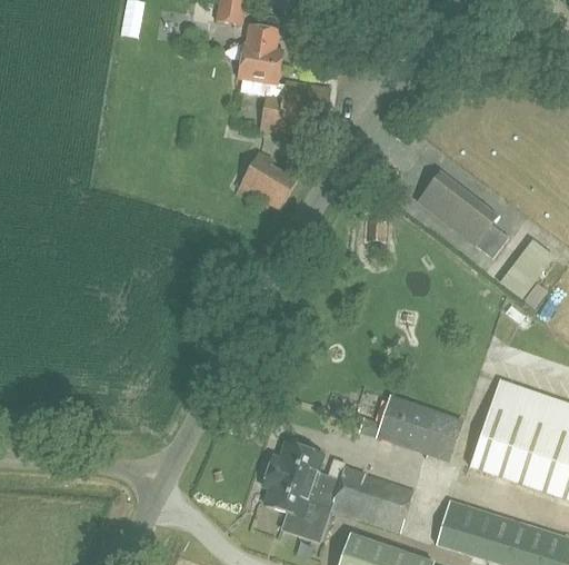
[(243,23),(247,0),(218,0),(216,19),(243,23)]
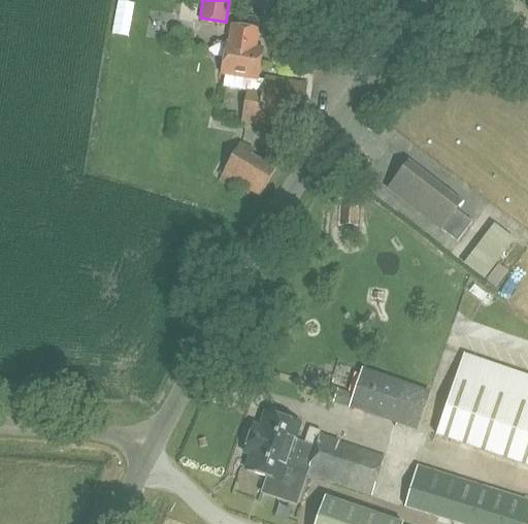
[(227,38),(226,40),(217,38),(213,40),(211,50),(215,53),(224,54),(222,70),(226,71),(224,83),(248,87),(243,111),(258,113),(257,120),(300,127),(308,79),(266,72),(265,76),(259,75),(263,43),(257,42),(259,25),(258,25),(259,21),(258,18),(257,14),(254,12),(251,12),(248,13),(244,15),(243,19),(242,23),(231,21),(228,38),(227,38)]
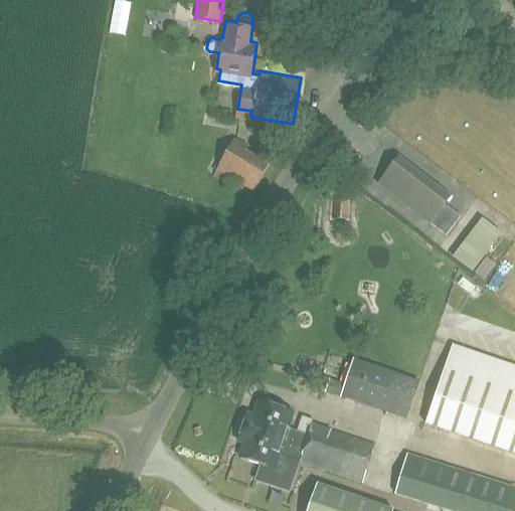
[(253,188),(272,157),(235,135),(216,167),(253,188)]
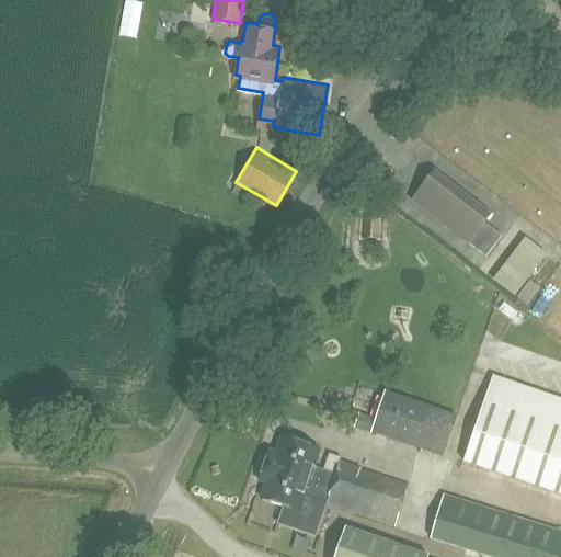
[(488,254),(504,234),(430,175),(413,197),(488,254)]
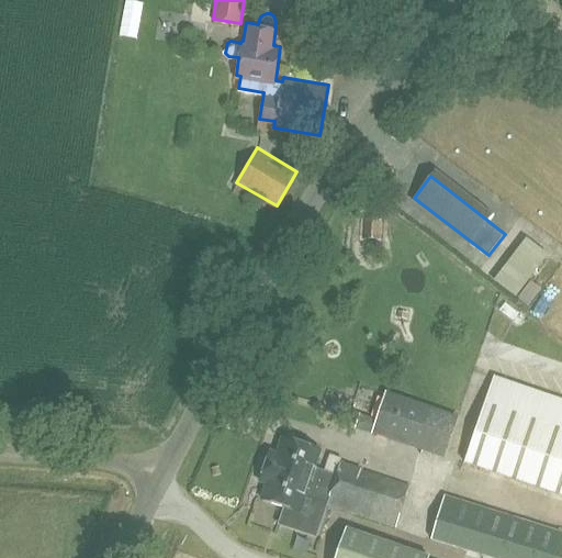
[(561,397),(494,374),(484,401),(464,460),(561,492),(561,397)]
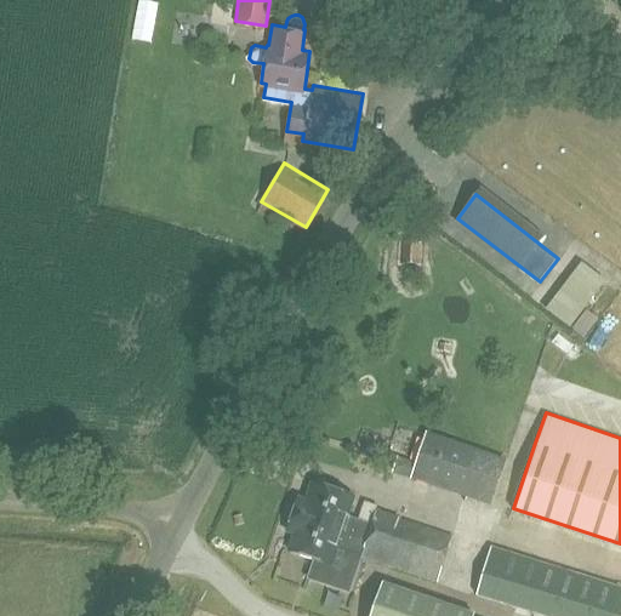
[(490,500),(505,458),(427,432),(416,462),(398,456),(394,467),(490,500)]
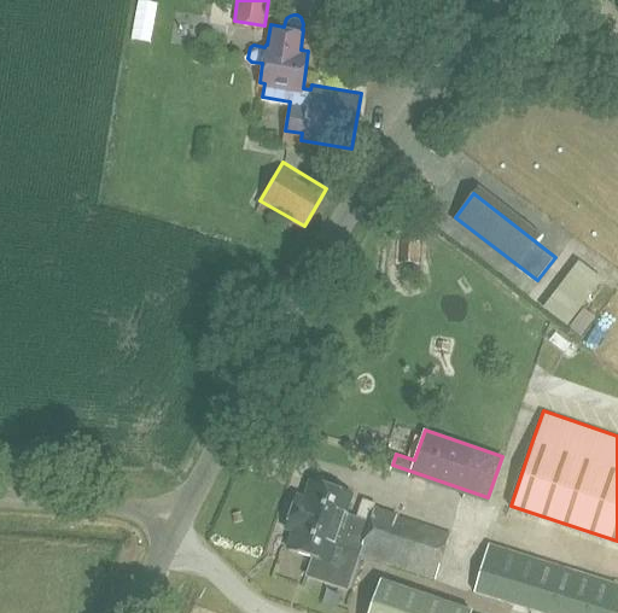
[(435,576),(449,530),(374,505),(371,519),(345,511),(351,492),(312,479),(305,496),(297,494),(286,525),(295,527),(289,546),(313,554),(307,572),(347,587),(359,550),(435,576)]
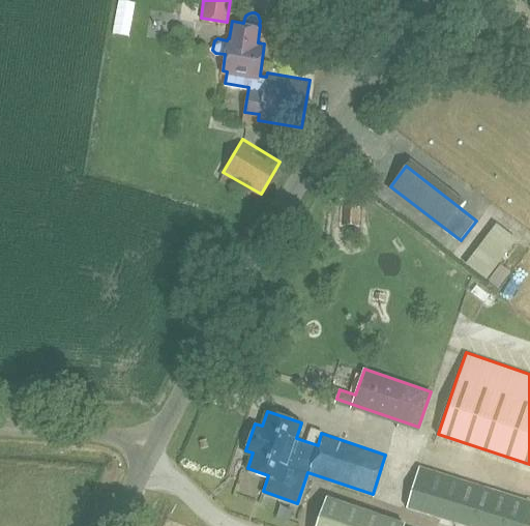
[(471,525),(529,525),(529,499),(417,465),(405,505),(471,525)]
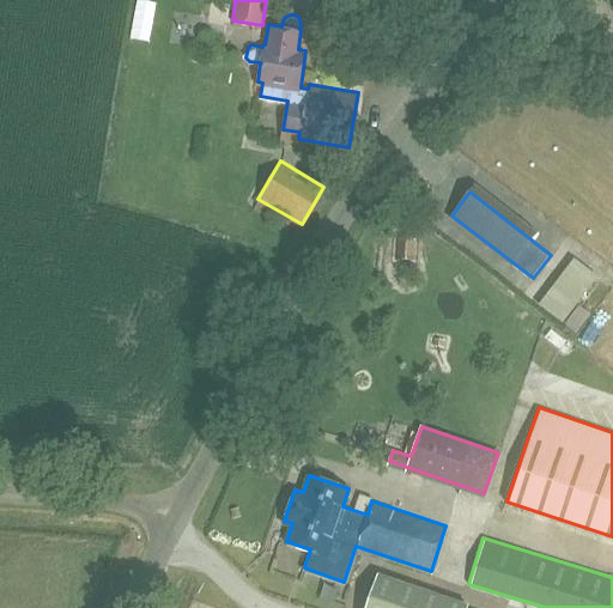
[(466,607),(468,606),(377,573),(364,607),(466,607)]
